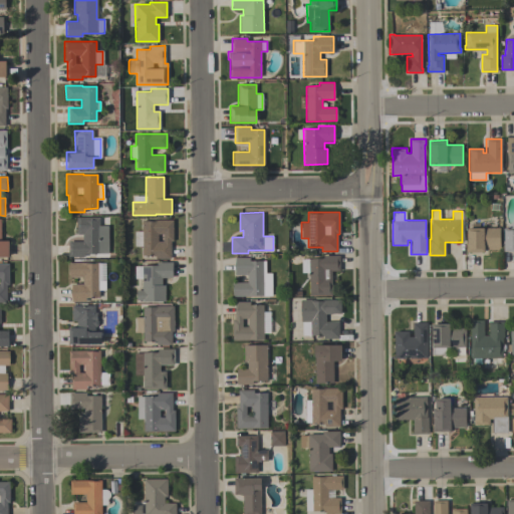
[(107,225),(107,253),(85,253),(85,257),(67,257),(67,241),(82,241),(82,234),(76,234),(76,217),(99,217),(99,225),(107,225)]
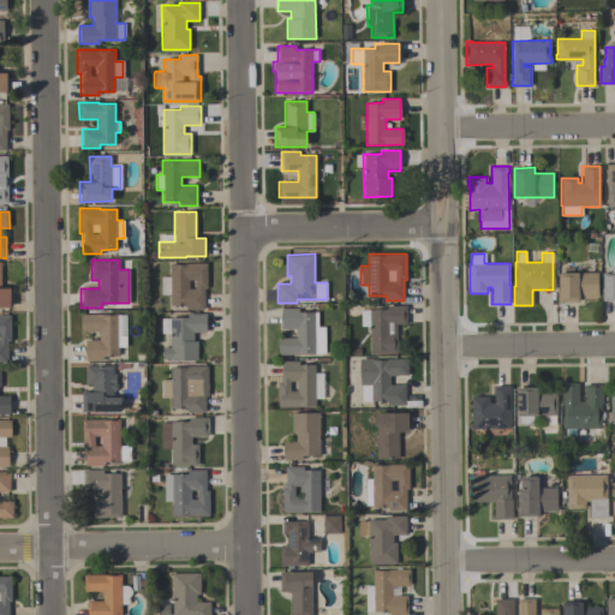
[(207,263),(207,288),(203,288),(203,309),(185,309),(185,305),(169,305),(169,294),(161,294),(161,276),(169,276),(169,263),(207,263)]
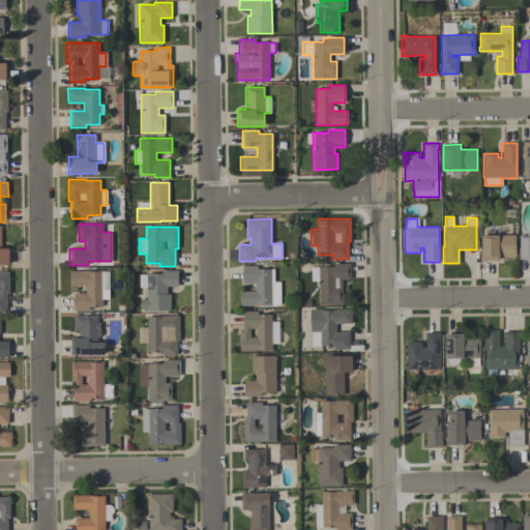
[(529,228),(529,259),(519,259),(519,234),(523,234),(523,231),(528,228),(529,228)]
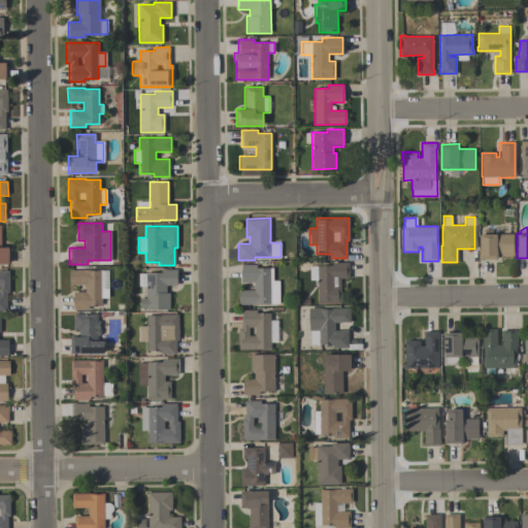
[(480,234),(513,234),(513,254),(510,254),(510,255),(500,255),(500,254),(497,254),(497,258),(493,258),(493,259),(483,259),(483,258),(480,258),(480,234)]
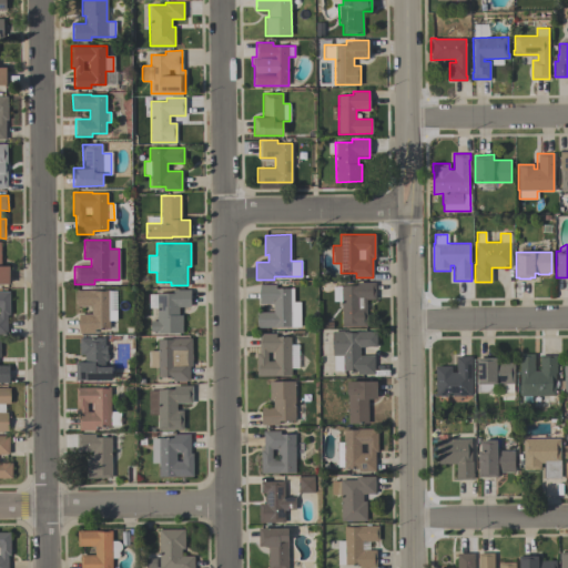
[(0,283),(0,265),(9,265),(9,283),(0,283)]
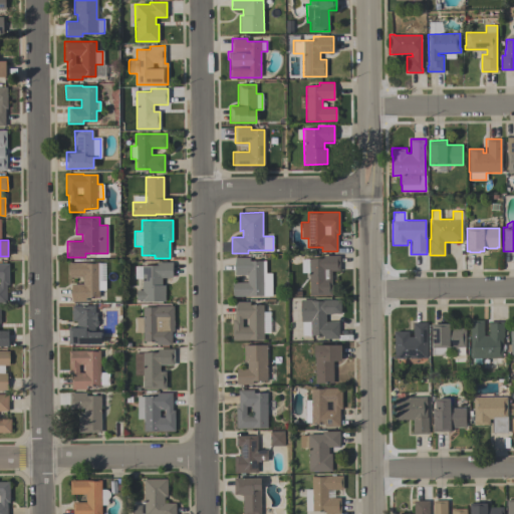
[(331,294),(308,295),(308,272),(301,272),(301,259),(323,258),(323,255),(339,255),(339,271),(331,271),(331,294)]
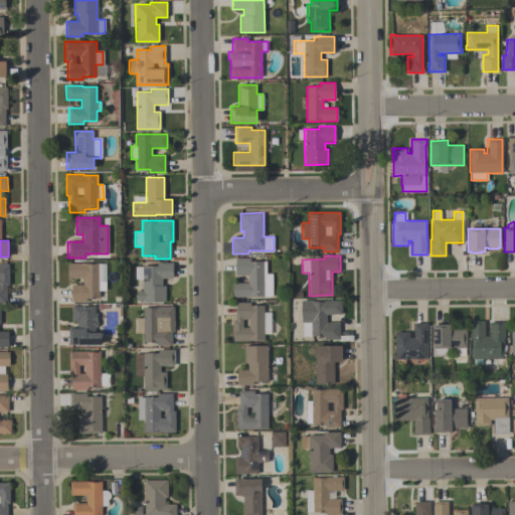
[(233,297),(233,283),(247,283),(247,275),(235,275),(235,258),(249,258),(249,262),(266,261),(267,274),(272,274),(273,297),(233,297)]
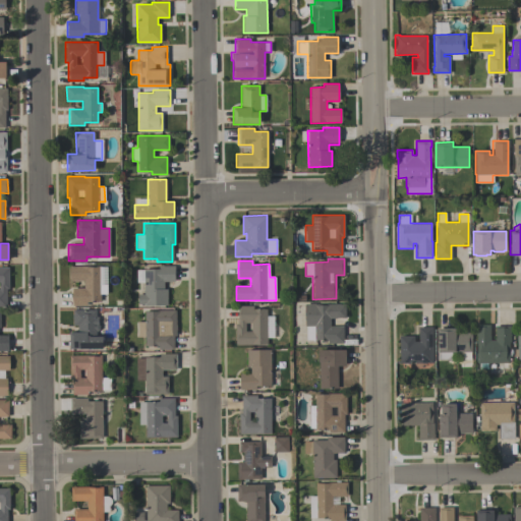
[(107,294),(100,294),(100,301),(87,301),(87,305),(72,305),(72,288),(83,288),(83,281),(69,281),(69,266),(87,266),(87,267),(99,267),(99,284),(107,284),(107,294)]
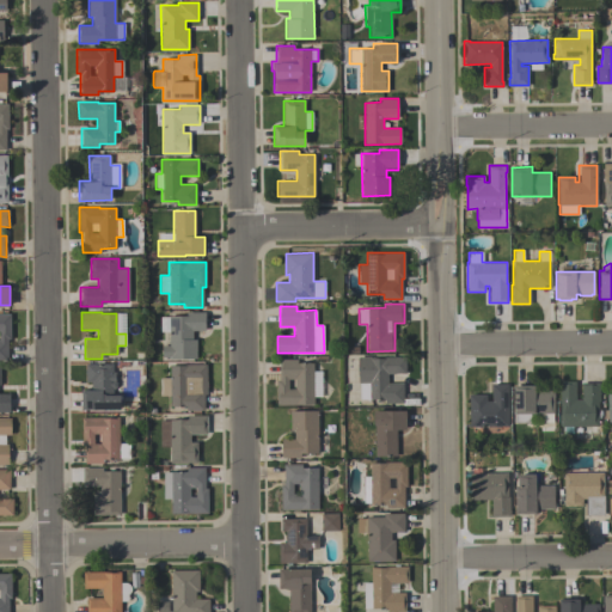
[(206,312),(206,330),(193,330),(193,340),(196,340),(196,359),(169,359),(169,356),(161,356),(161,346),(169,346),(169,316),(187,316),(187,312),(206,312)]
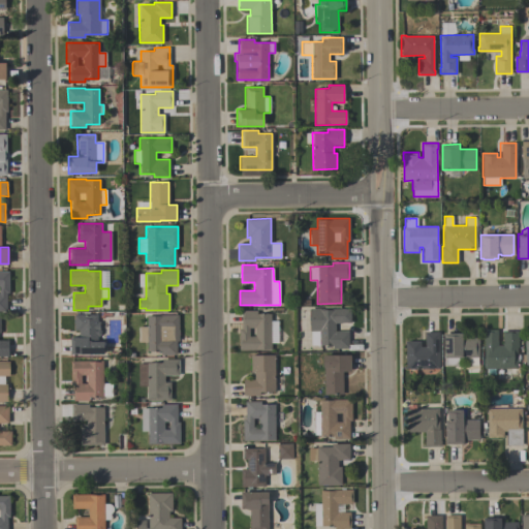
[(0,271),(9,271),(9,292),(6,292),(6,311),(0,311),(0,271)]
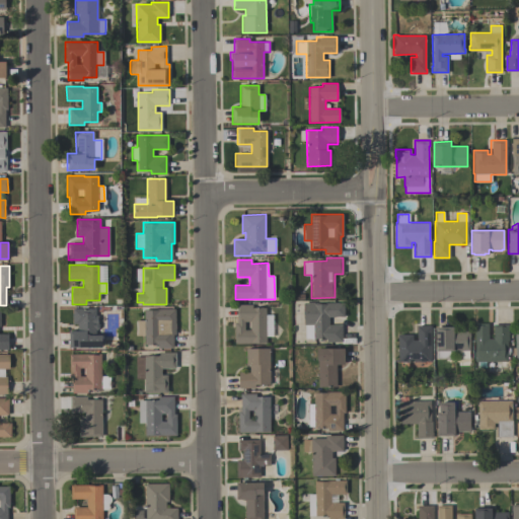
[(342,342),(326,342),(326,339),(305,339),(305,324),(304,324),(303,302),(344,302),(345,316),(328,316),(328,324),(342,324),(342,342)]
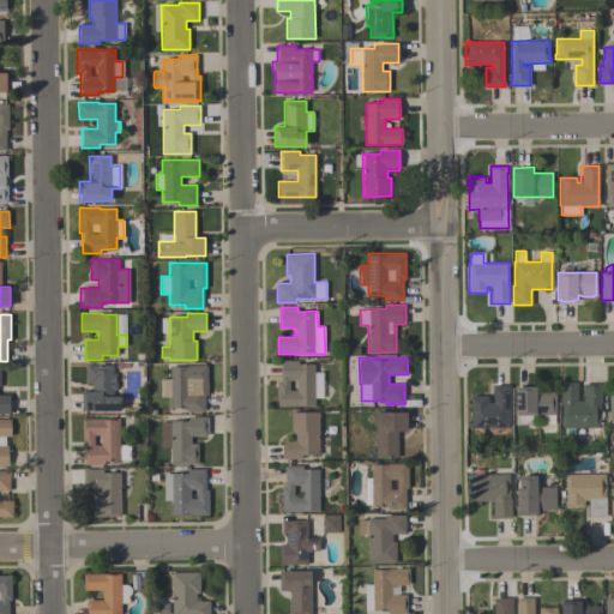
[(280,360),(299,360),(299,365),(314,363),(314,405),(278,407),(277,381),(281,381),(280,360)]
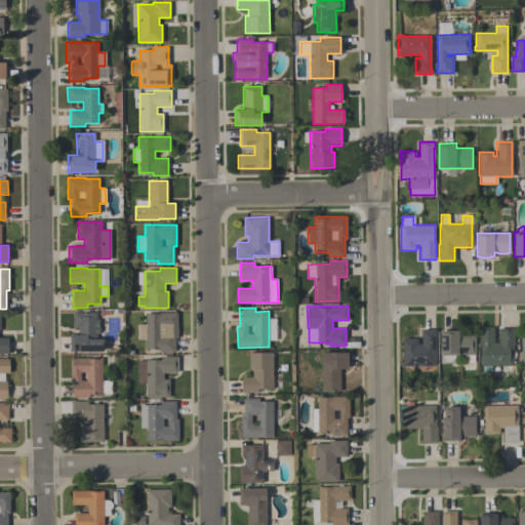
[(104,352),(70,352),(70,334),(78,334),(78,328),(73,328),(73,312),(96,312),(96,319),(99,319),(99,333),(96,333),(96,338),(104,338),(104,352)]
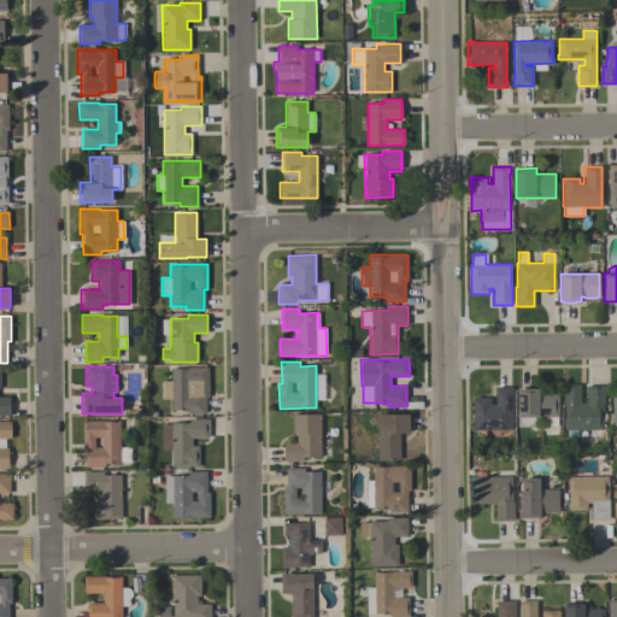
[(171,410),(171,399),(160,399),(160,381),(171,381),(171,368),(209,368),(209,398),(206,398),(206,413),(187,413),(187,410),(171,410)]
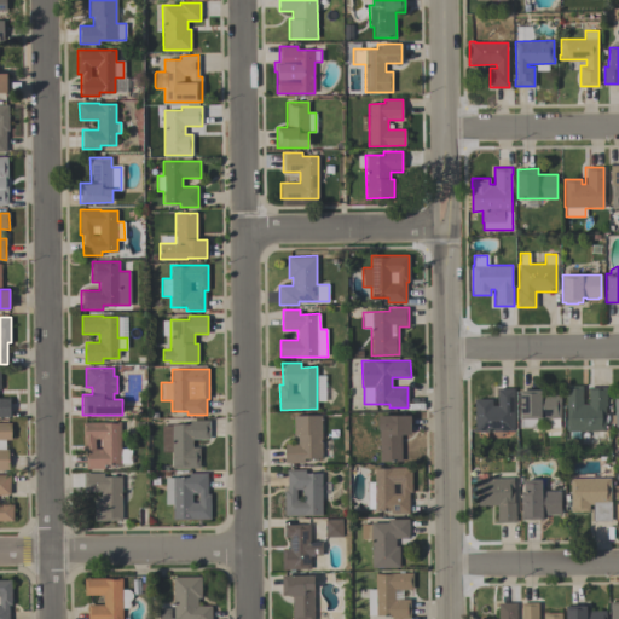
[(0,398),(10,398),(10,418),(0,418),(0,370),(1,370),(1,389),(0,389),(0,398)]
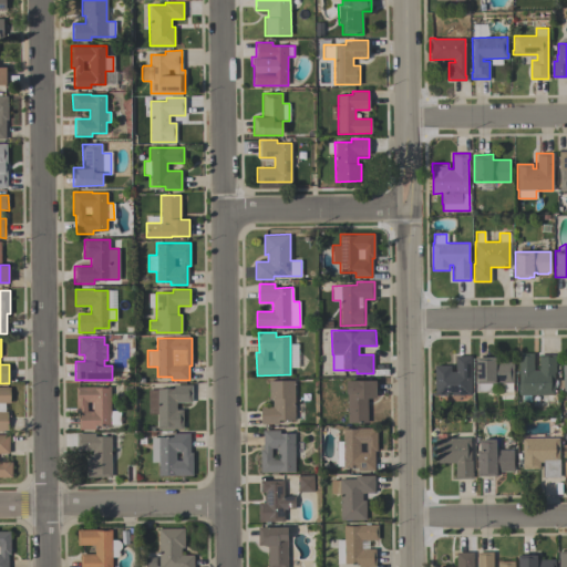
[(518,353),(533,353),(533,371),(538,370),(538,354),(555,354),(555,372),(554,372),(554,394),(519,395),(519,393),(518,393),(518,384),(518,353)]
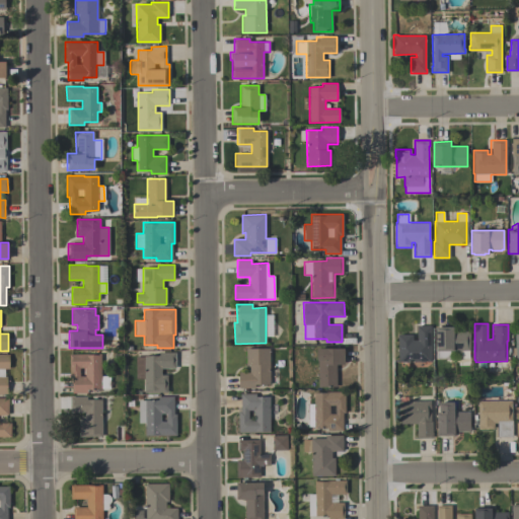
[(430,325),(430,362),(397,362),(397,335),(413,335),(413,340),(417,340),(417,325),(430,325)]
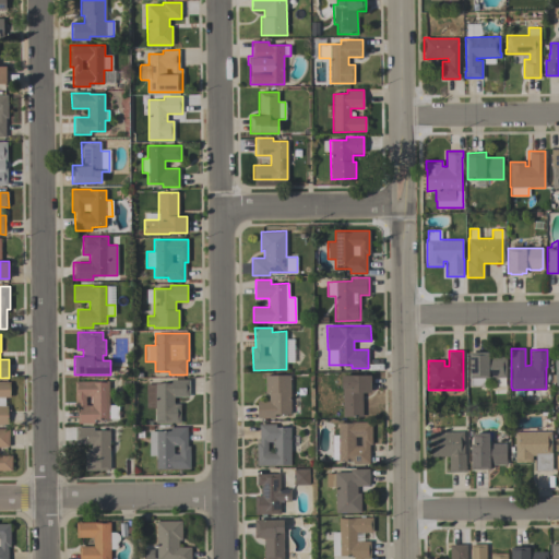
[(506,357),(506,378),(504,378),(504,385),(492,385),(492,378),(484,378),(484,387),(471,387),(471,378),(470,378),(470,360),(468,360),(468,352),(488,352),(488,357),(506,357)]
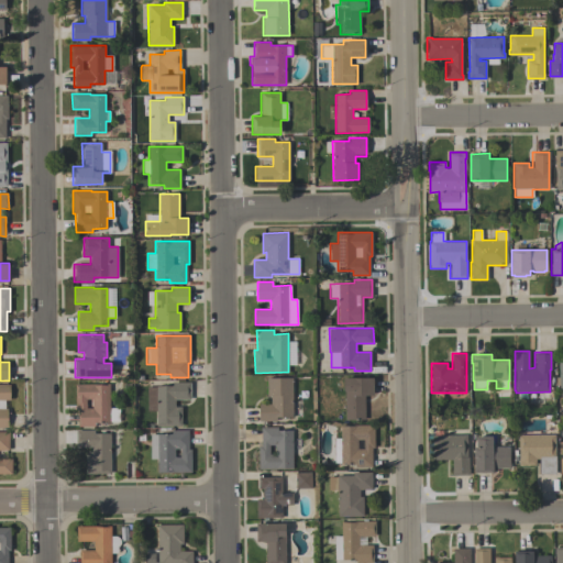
[(364,395),(364,419),(345,419),(345,392),(344,392),(344,377),(373,377),(373,395),(364,395)]
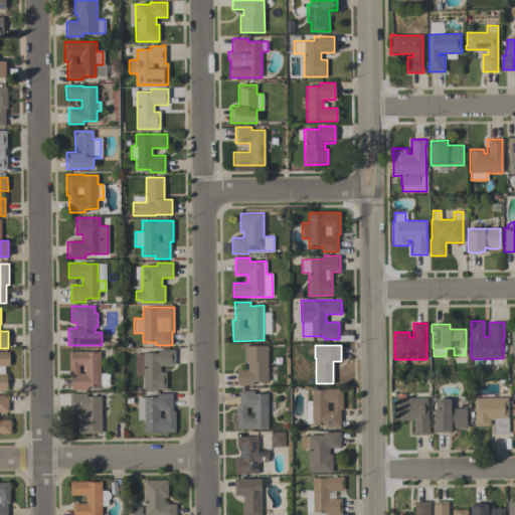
[(268,381),(252,381),(252,385),(236,385),(236,369),(247,369),(247,362),(244,362),(244,346),(268,346),(268,381)]
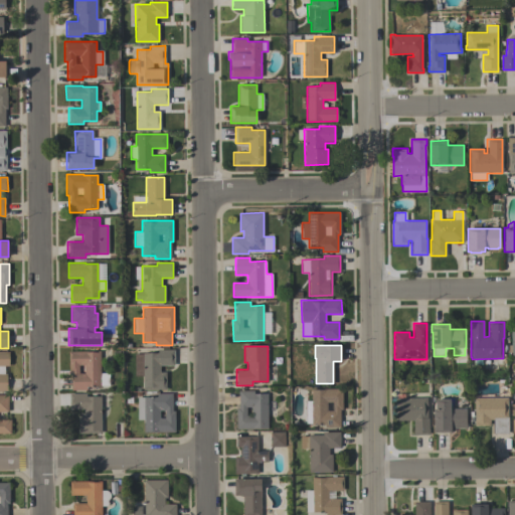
[(135,376),(135,353),(158,353),(158,349),(174,349),(174,365),(160,365),(160,372),(166,371),(166,389),(143,389),(143,376),(135,376)]
